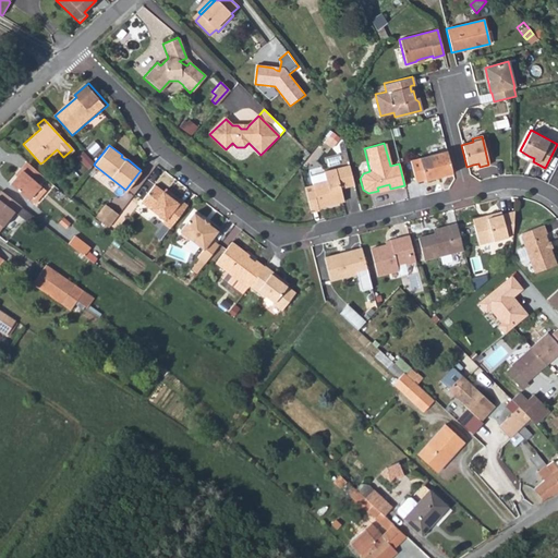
[(77,156),(88,168),(94,162),(84,150),(77,156)]
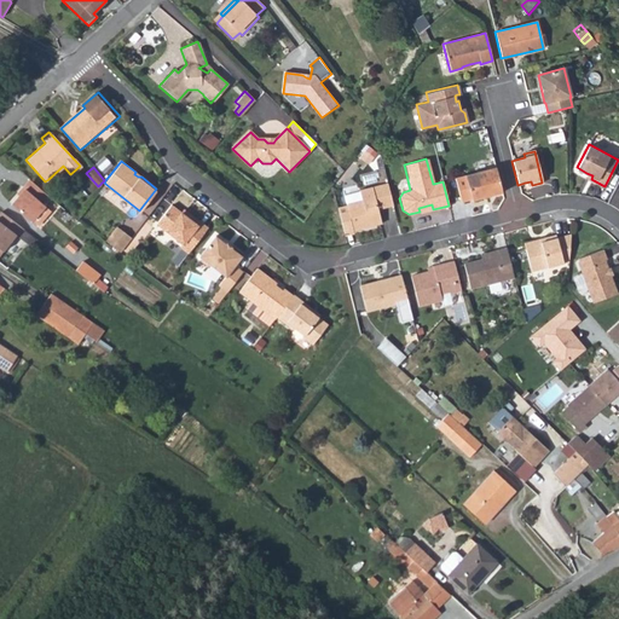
[(501,194),(495,168),(453,179),(460,202),(470,200),(470,201),(501,194)]
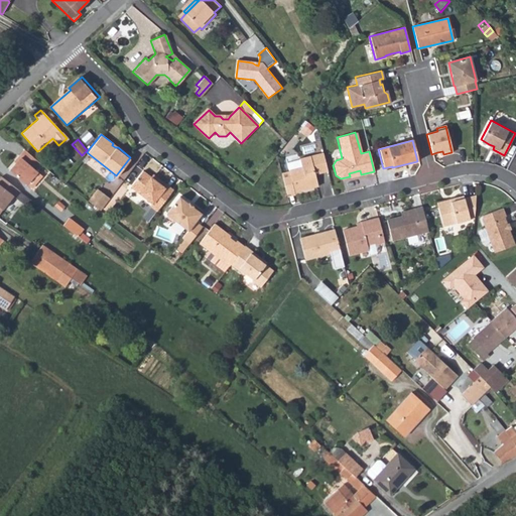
[(23,151),(18,157),(20,159),(9,171),(24,185),(35,174),(34,172),(39,167),(23,151)]
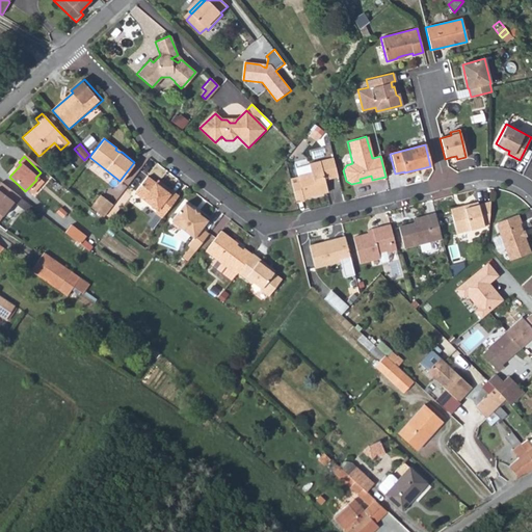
[(324,179),(337,176),(333,156),(308,162),(311,174),(295,178),(297,183),(300,197),(326,191),(324,179)]
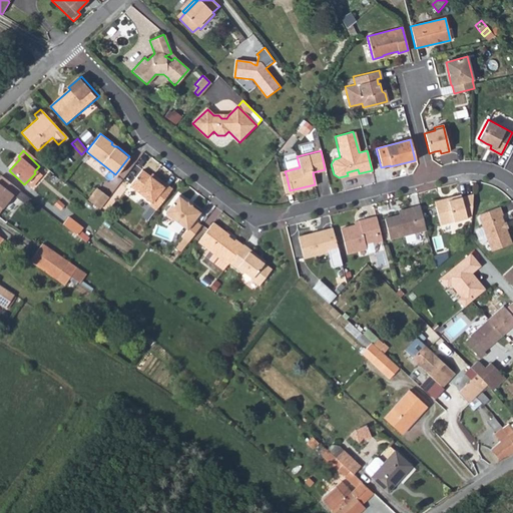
[(147,202),(155,209),(171,188),(155,176),(153,179),(147,175),(139,169),(128,184),(149,200),(147,202)]
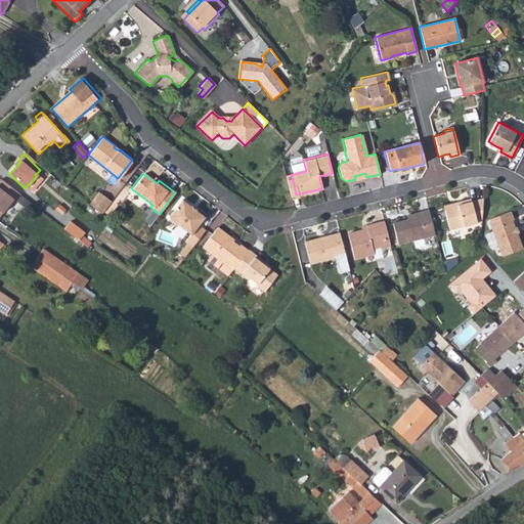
[(25,188),(29,193),(41,181),(36,177),(25,188)]
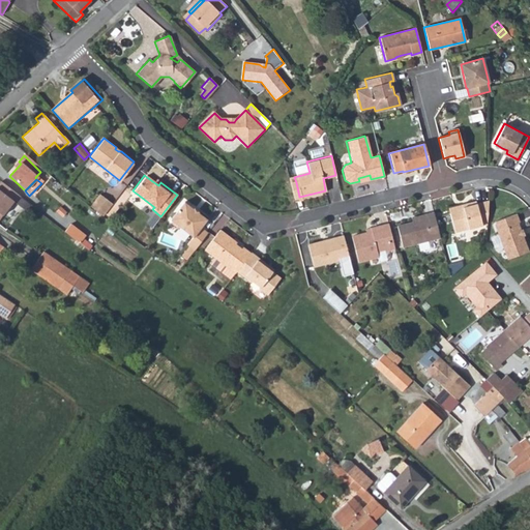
[(293,198),(299,197),(296,182),(290,183),(293,198)]
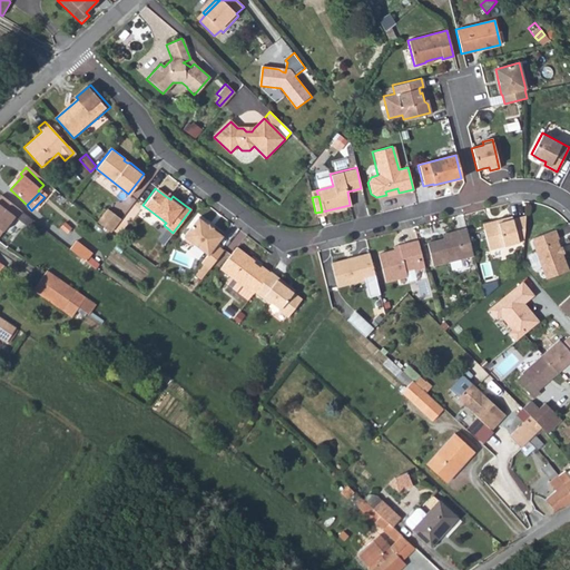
[(18,222),(23,214),(2,197),(0,199),(0,238),(16,219),(18,222)]
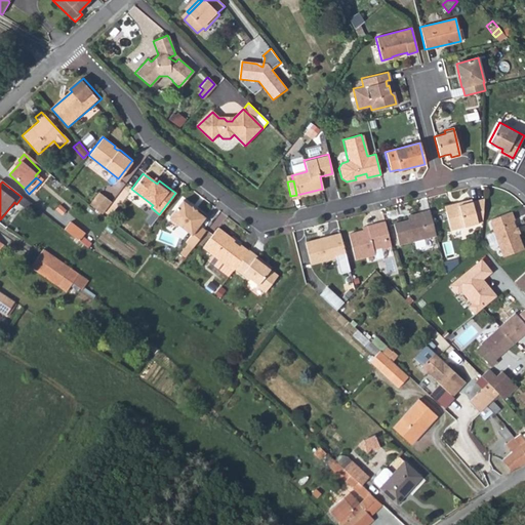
[(98,192),(89,204),(102,213),(110,204),(111,201),(98,192)]
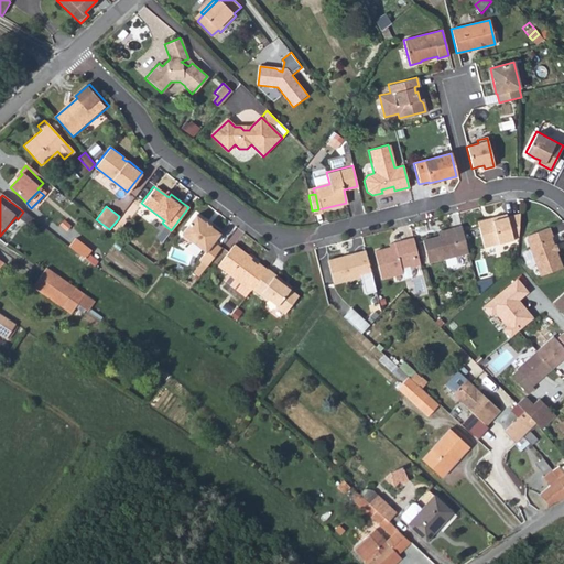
[(206,263),(220,245),(214,239),(220,231),(209,223),(208,225),(204,221),(205,219),(196,212),(181,231),(182,237),(186,240),(192,239),(205,250),(198,258),(206,263)]
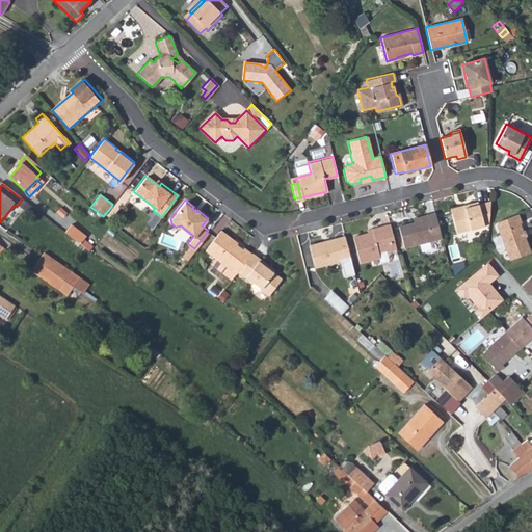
[(455,234),(487,225),(488,202),(477,205),(477,203),(466,205),(467,208),(450,212),(455,234)]
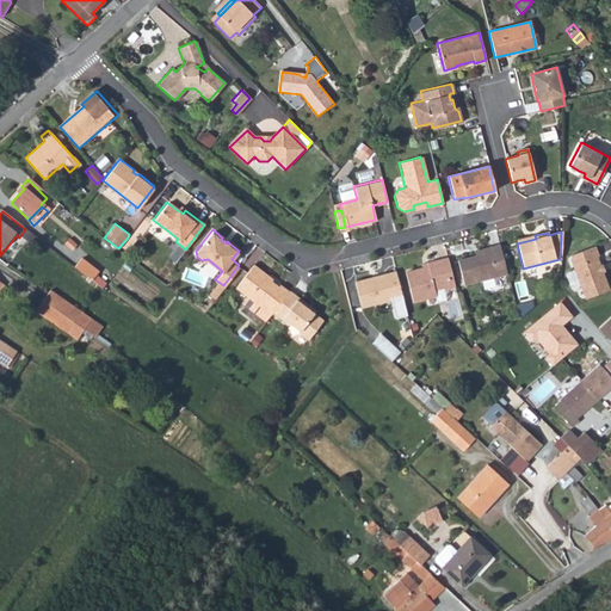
[(68,239),(62,245),(69,251),(75,245),(68,239)]
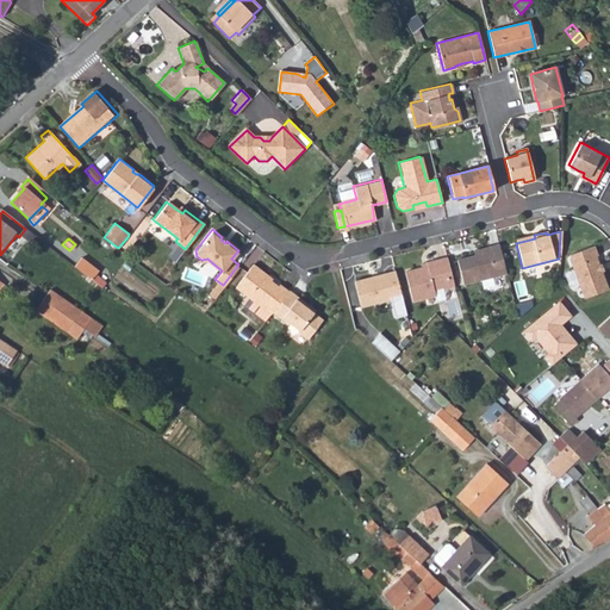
[(505,274),(498,244),(487,247),(489,251),(473,255),(455,260),(462,285),(505,274)]
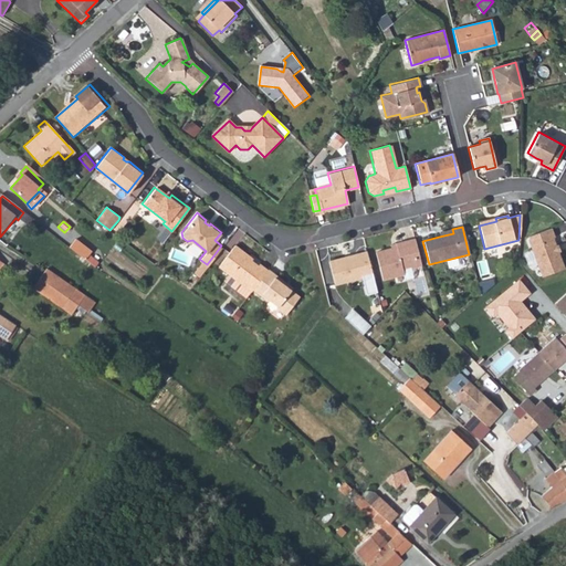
[(554,238),(549,229),(527,238),(528,241),(527,241),(531,251),(535,263),(541,278),(563,270),(557,253),(555,247),(552,239),(554,238)]
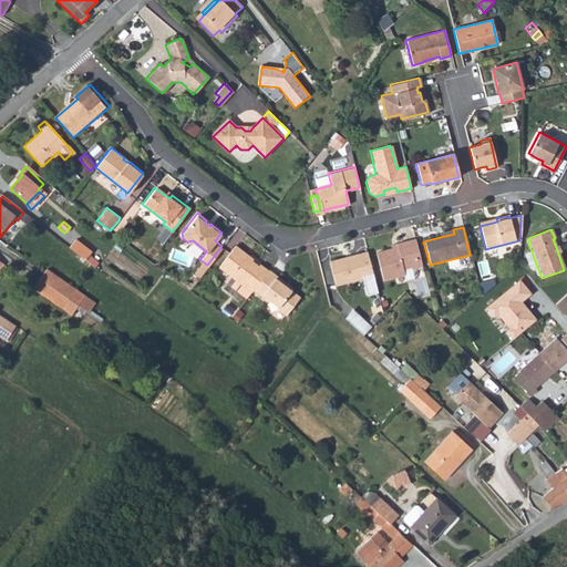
[(421,266),(414,239),(395,244),(395,247),(391,249),(374,253),(382,280),(403,275),(402,269),(410,267),(411,269),(421,266)]
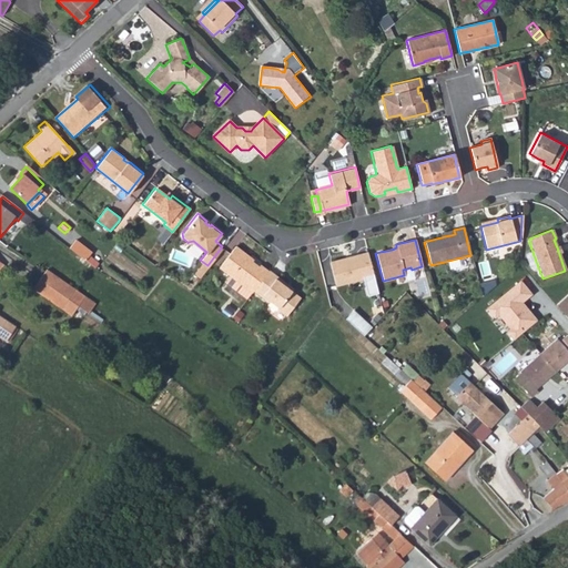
[(78,242),(72,249),(88,260),(92,253),(78,242)]
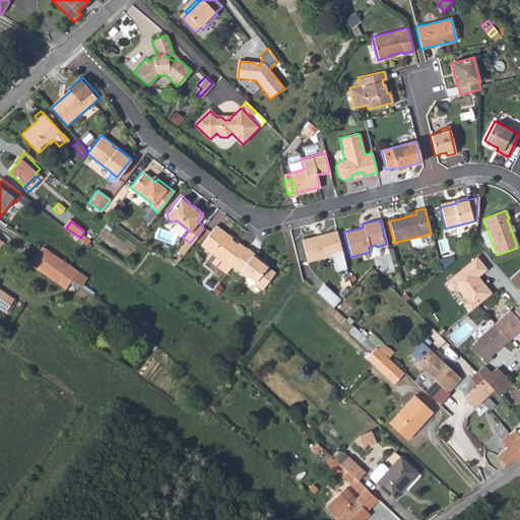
[(206,257),(225,273),(232,265),(246,247),(238,241),(237,243),(231,239),(225,236),(228,234),(215,223),(200,243),(210,251),(206,257)]
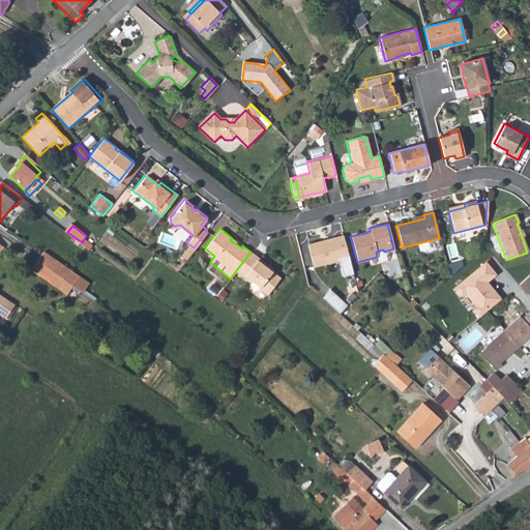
[(348,257),(342,235),(306,244),(312,266),(348,257)]
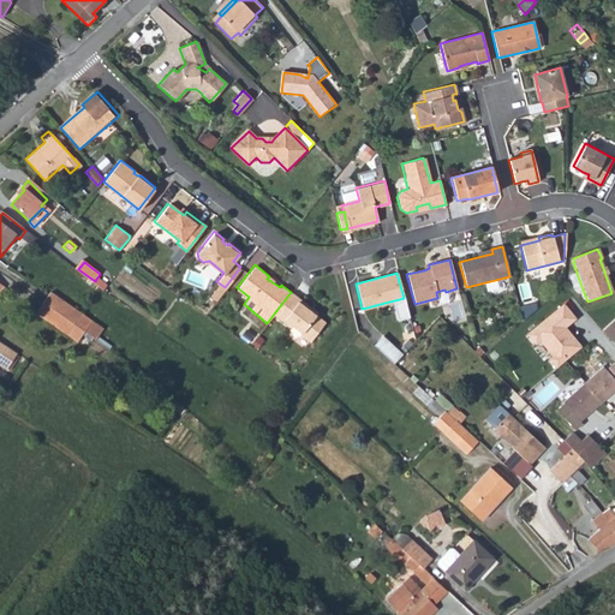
[(291,292),(274,314),(290,327),(292,326),(300,332),(299,334),(309,342),(323,323),(314,315),(306,309),(309,306),(291,292)]
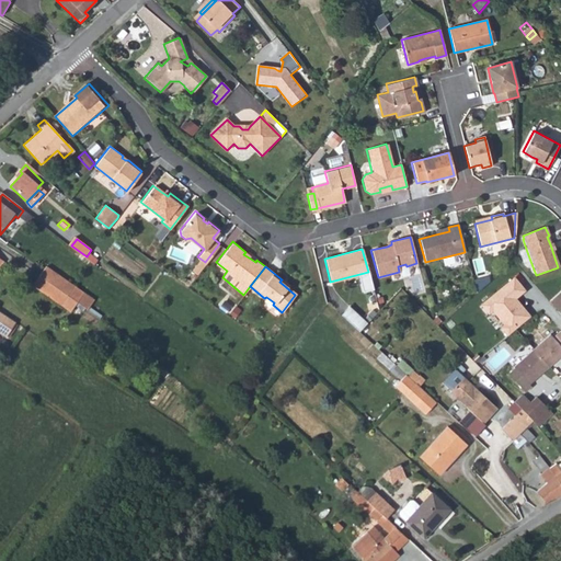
[(46,267),(39,277),(79,305),(89,310),(95,300),(46,267)]
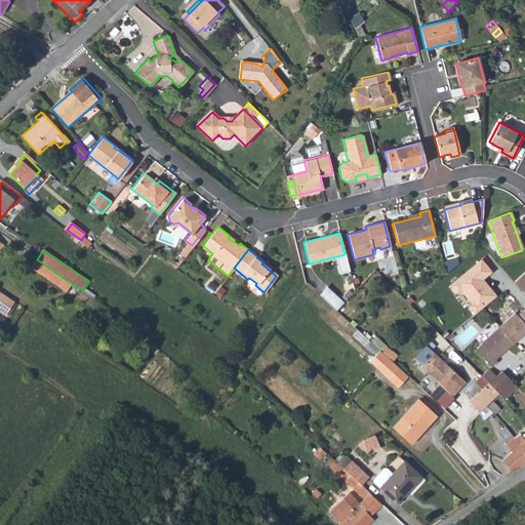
[(68,293),(74,285),(37,259),(31,268),(68,293)]
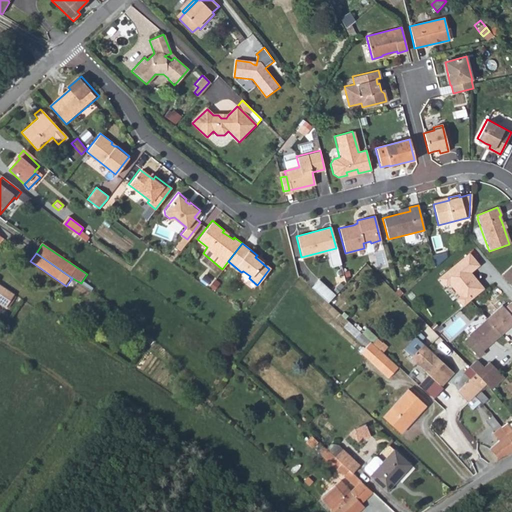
[(479,267),(469,254),(440,278),(463,308),(485,291),(471,273),(479,267)]
